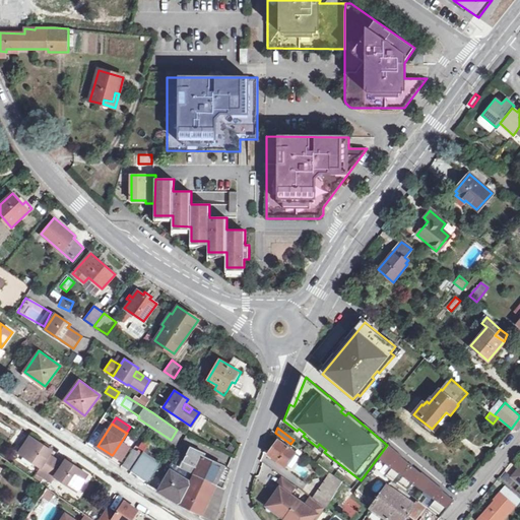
[(52,450),(36,439),(34,443),(27,439),(18,452),(40,466),(39,468),(54,477),(55,475),(76,491),(85,476),(79,472),(81,468),(66,458),(63,463),(49,453),(52,450)]
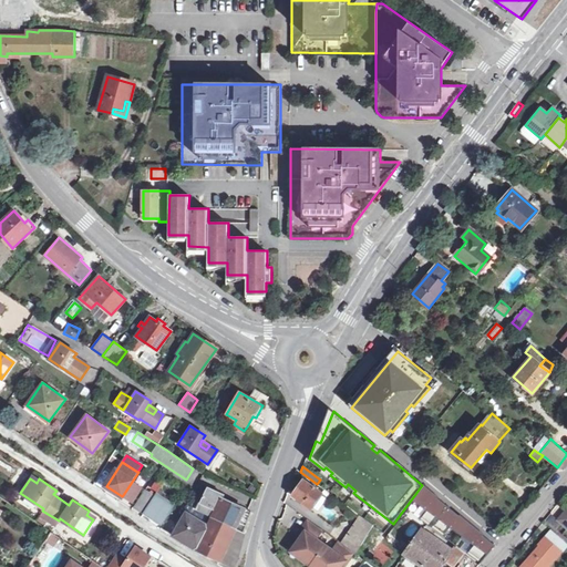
[(318,511),(328,497),(322,493),(305,480),(296,491),(294,494),(302,501),(300,504),(309,511),(311,506),(318,511)]
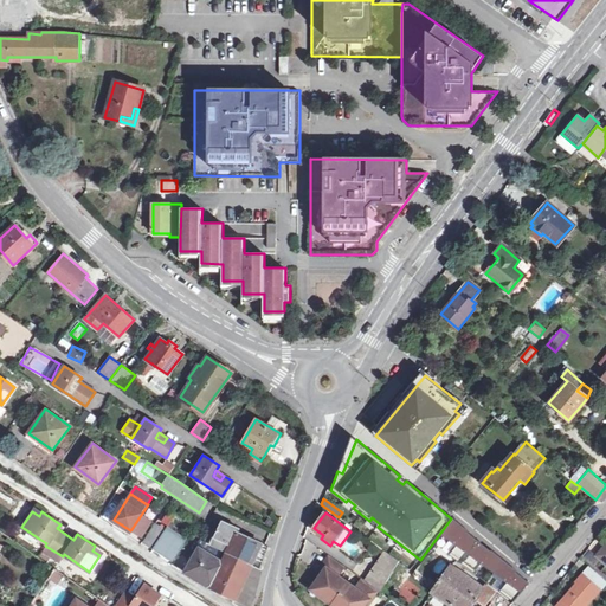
[(152,521),(141,515),(131,529),(142,536),(152,521)]
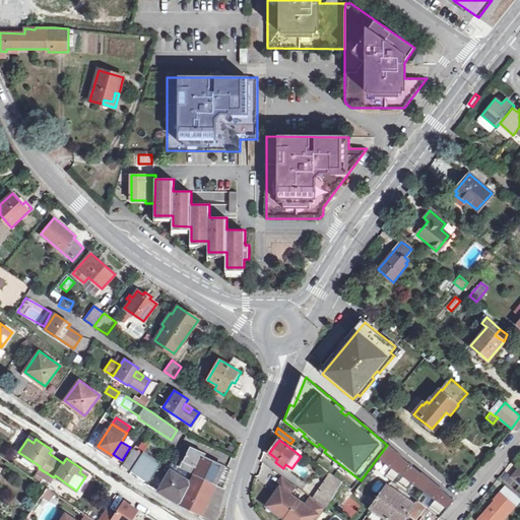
[(195,474),(215,484),(223,488),(230,469),(203,456),(203,455),(188,448),(183,456),(178,466),(195,474)]
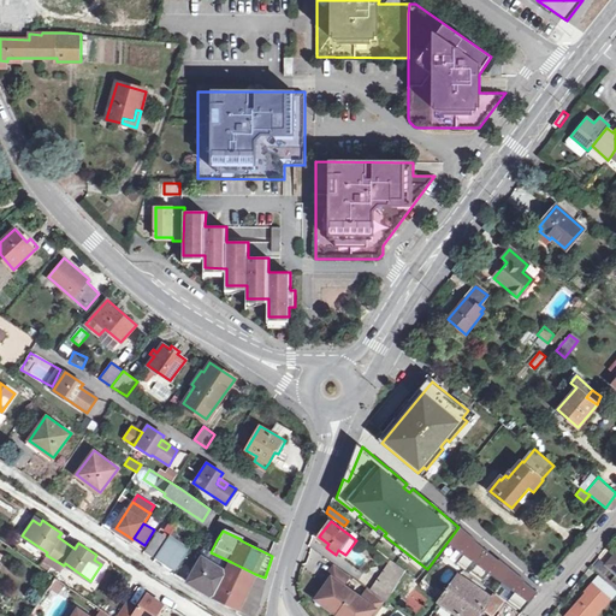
[(474,542),(462,531),(451,544),(463,555),(456,563),(468,573),(485,549),(475,540),(474,542)]
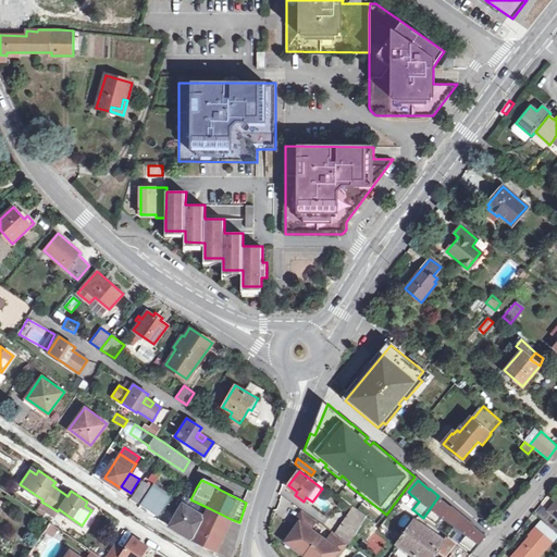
[(151,487),(141,482),(132,498),(140,504),(151,487)]
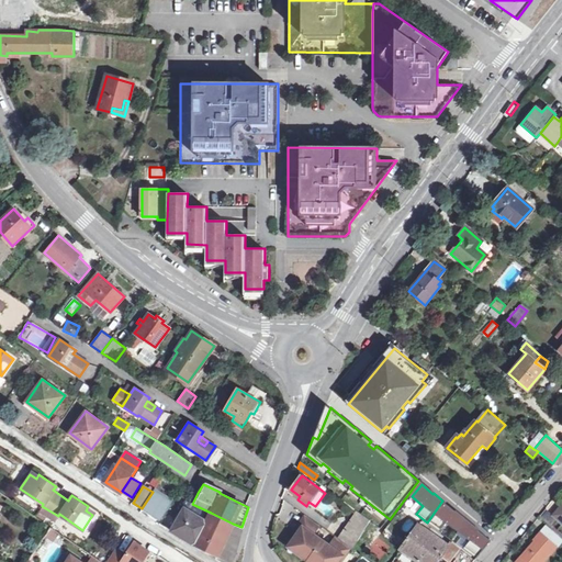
[(154,490),(153,492),(142,509),(159,520),(171,501),(154,490)]
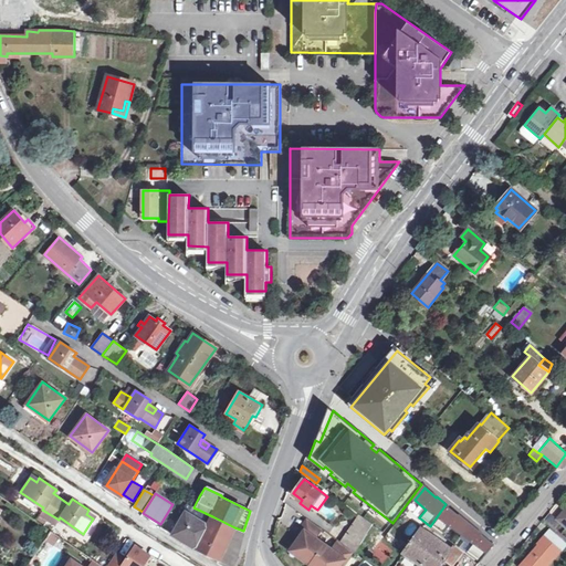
[(190,505),(194,507),(199,496),(197,494),(190,505)]
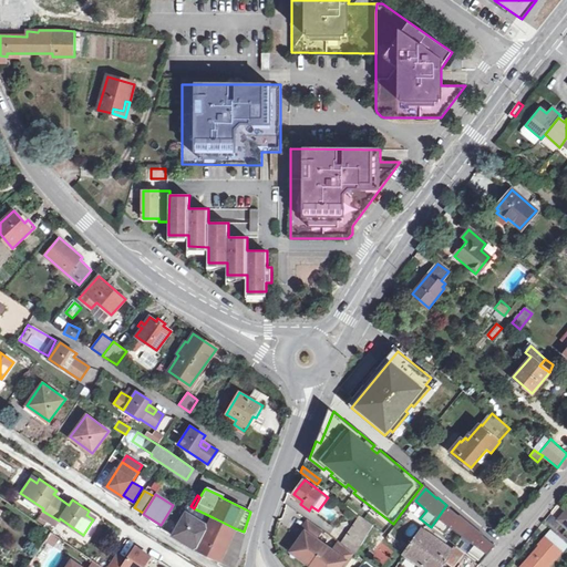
[(460,515),(446,505),(431,527),(443,536),(450,527),(462,536),(471,525),(459,516),(460,515)]
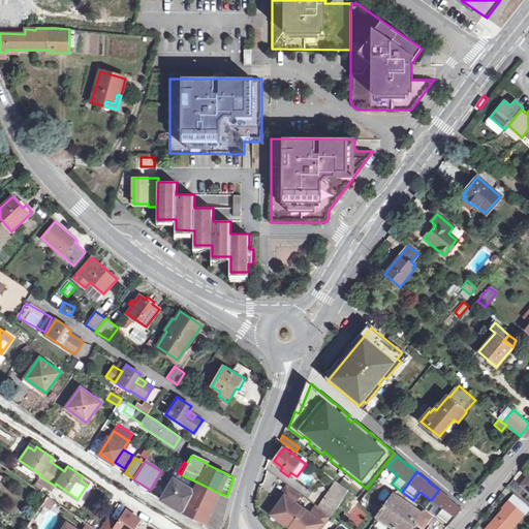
[(161,499),(183,511),(193,491),(173,478),(161,499)]
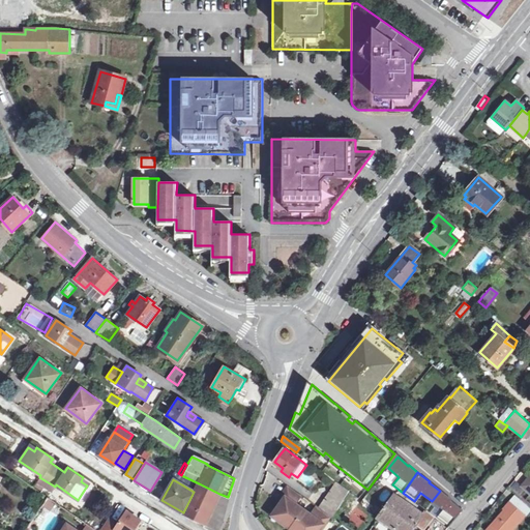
[(328,516),(329,516),(348,491),(336,481),(318,507),(328,516)]
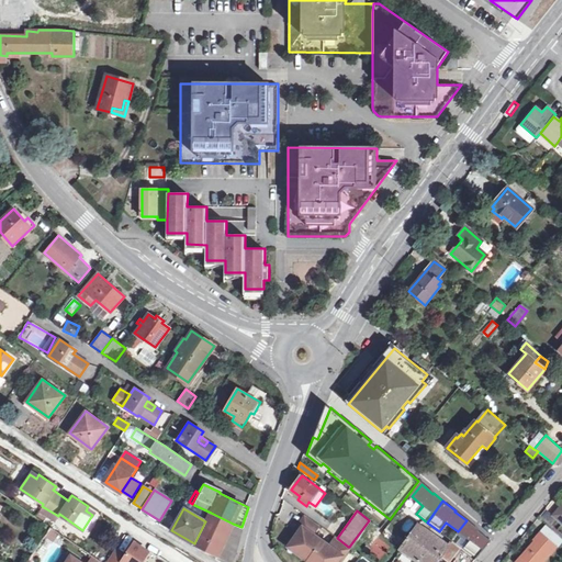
[(211,513),(205,521),(194,543),(213,553),(213,557),(221,561),(222,550),(221,550),(223,547),(222,547),(233,524),(211,513)]
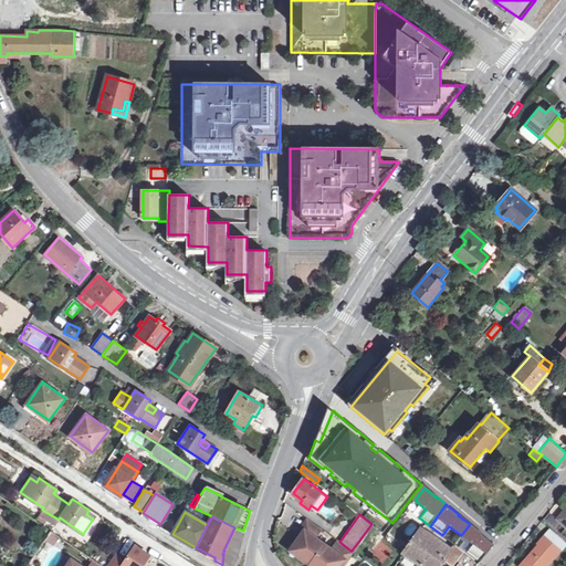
[(339,542),(337,541),(332,549),(315,536),(321,528),(307,519),(300,528),(303,531),(299,538),(293,545),(300,549),(295,555),(310,565),(308,565),(339,565),(350,551),(339,542)]
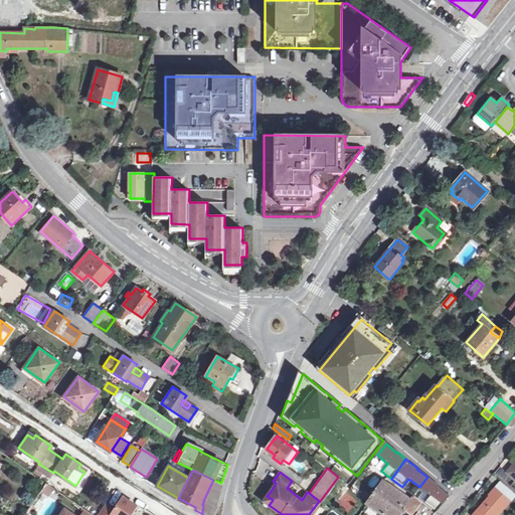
[(438,486),(427,477),(419,487),(431,495),(423,503),(437,512),(450,495),(439,485),(438,486)]
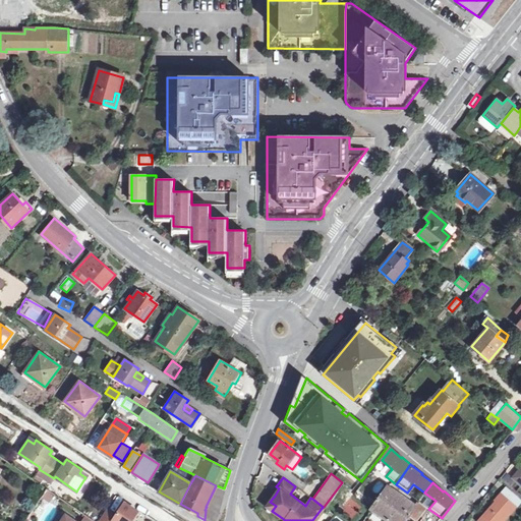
[(438,520),(440,520),(389,483),(372,508),(390,520),(406,520),(409,517),(415,520),(438,520)]
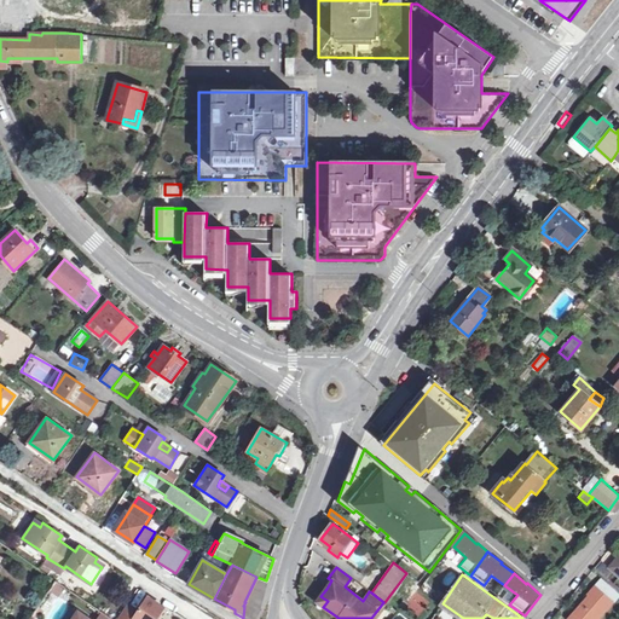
[(244,606),(243,618),(246,618),(256,618),(261,609),(270,583),(266,580),(256,577),(244,602),(246,602),(243,606),(244,606)]
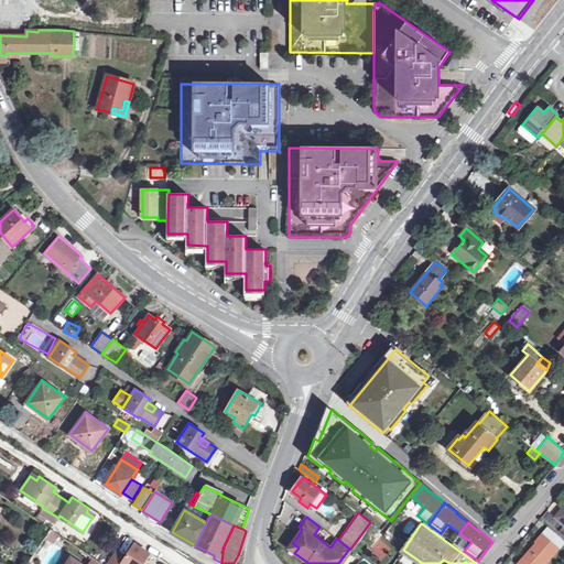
[(50,545),(58,533),(51,529),(42,540),(50,545)]
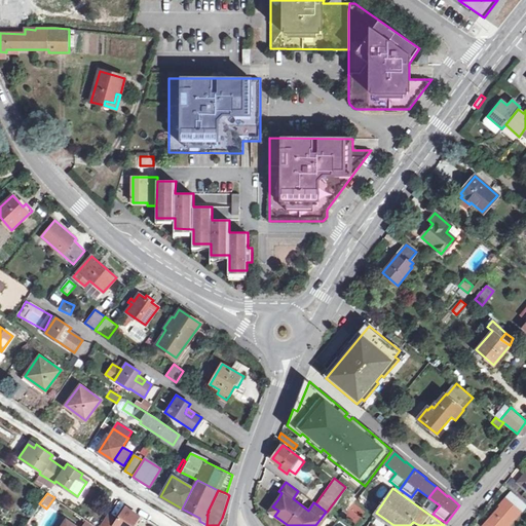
[(505,498),(499,504),(500,505),(483,525),(506,525),(520,512),(505,498)]
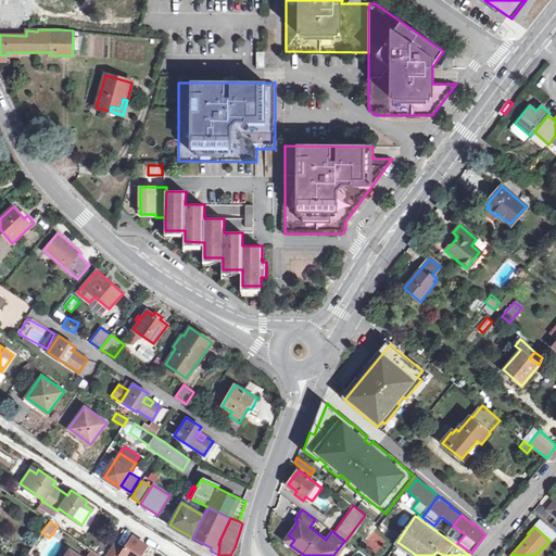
[(374,532),(365,545),(377,554),(387,541),(374,532)]
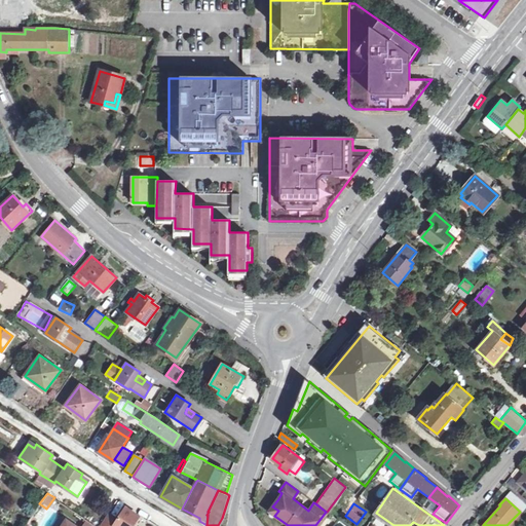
[(109,514),(100,525),(113,525),(114,525),(133,525),(140,516),(126,508),(118,520),(109,514)]
